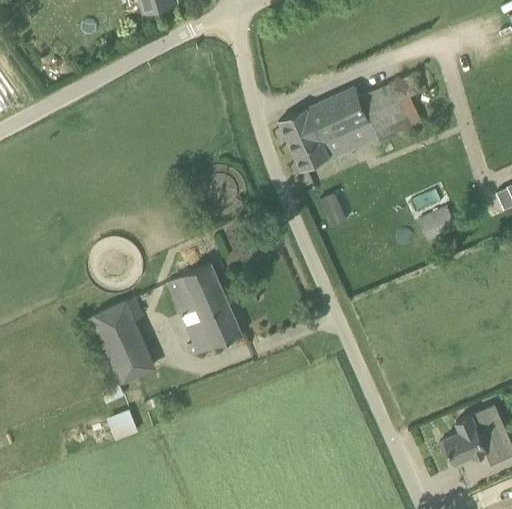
[(142,0),(146,12),(174,4),(172,0),(142,0)]
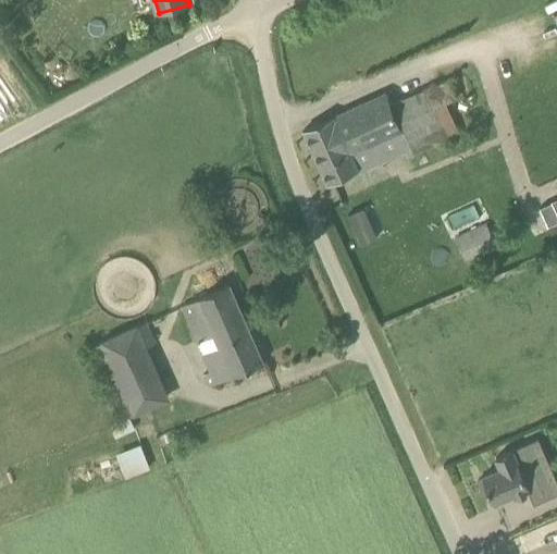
[(449,84),(391,107),(386,96),(305,133),(329,186),(458,133),(446,103),(457,99),(449,84)]
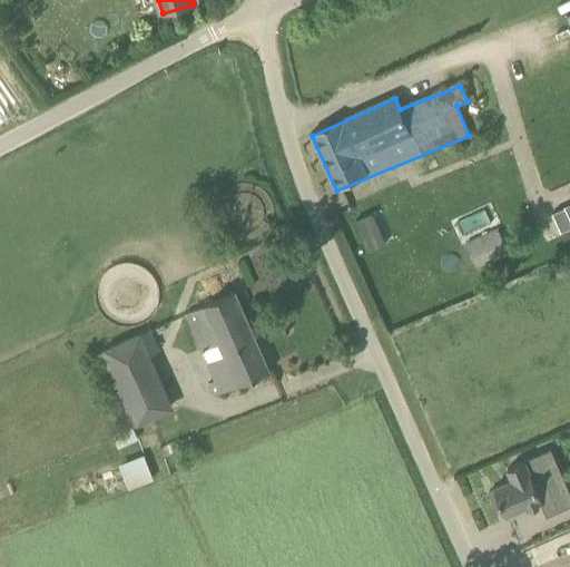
[(371,215),(353,223),(365,253),(384,245),(371,215)]
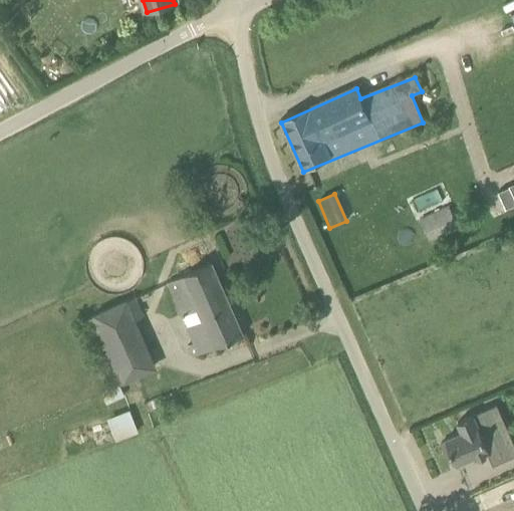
[(421,222),(428,243),(458,231),(450,211),(421,222)]
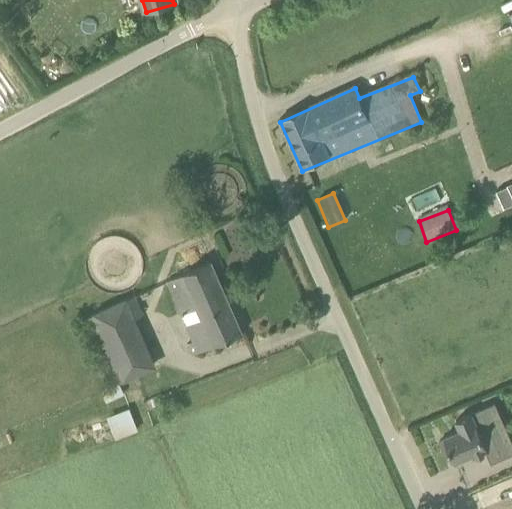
[(191,358),(199,354),(243,335),(211,263),(167,283),(182,317),(197,311),(201,321),(187,328),(194,343),(186,347),(191,358)]
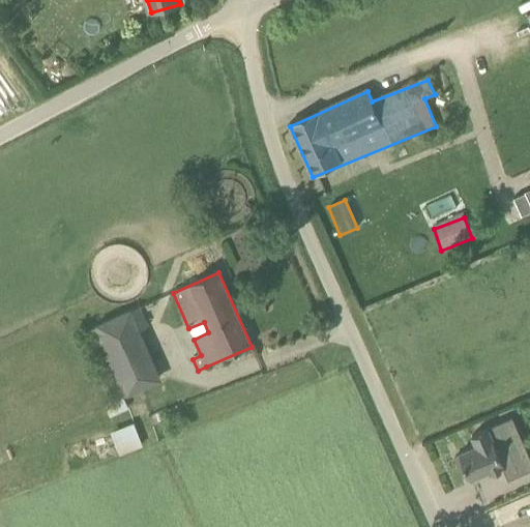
[(163,383),(131,312),(86,328),(115,402),(163,383)]
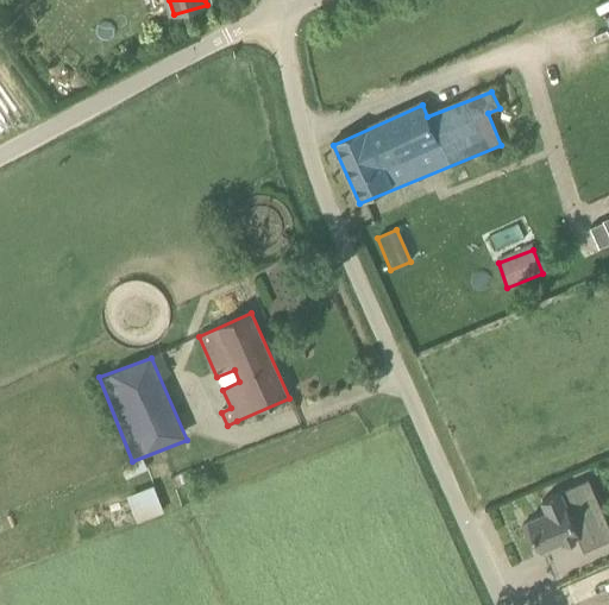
[(155,487),(127,495),(135,522),(162,515),(155,487)]
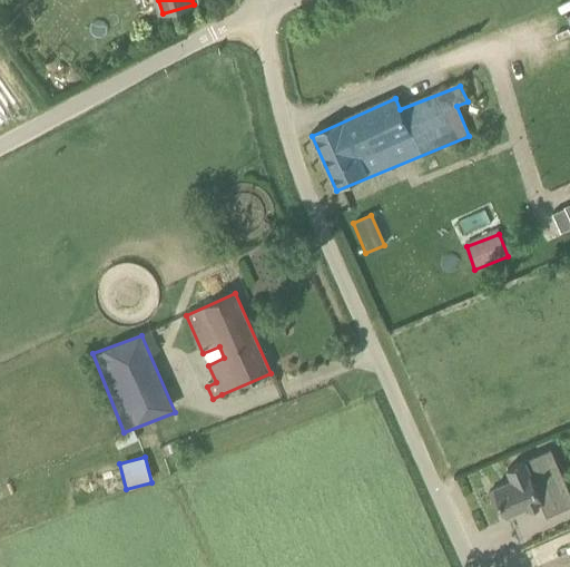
[(508,471),(512,482),(494,490),(505,518),(526,509),(527,511),(543,505),(562,496),(556,479),(536,488),(526,463),(508,471)]
